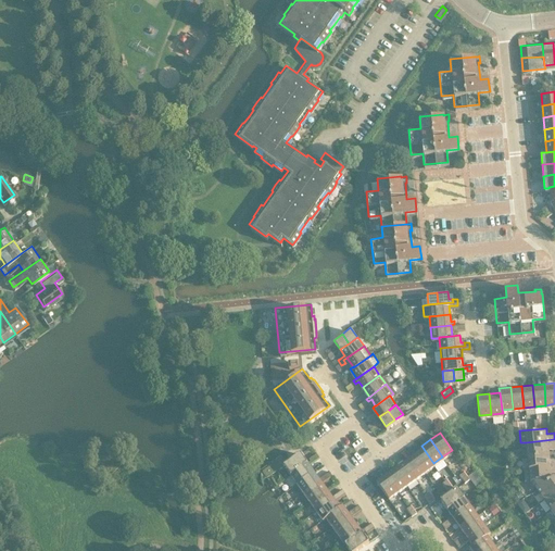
[(554,439),(526,442),(527,454),(549,452),(547,447),(554,446),(554,439)]
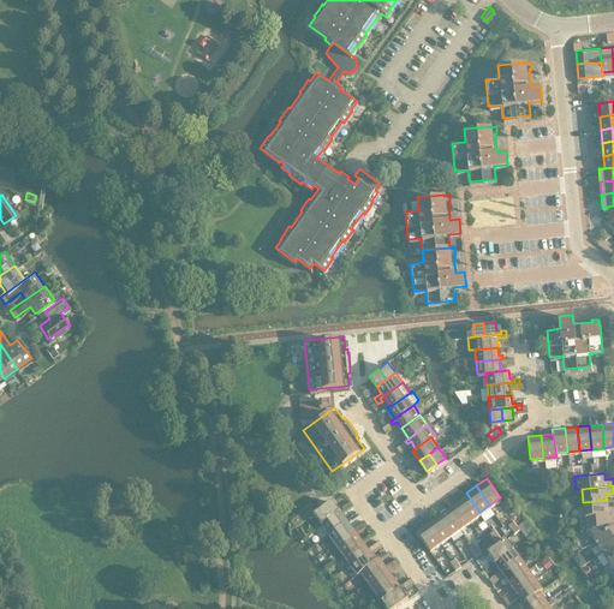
[(466,493),(455,500),(470,519),(480,512),(466,493)]
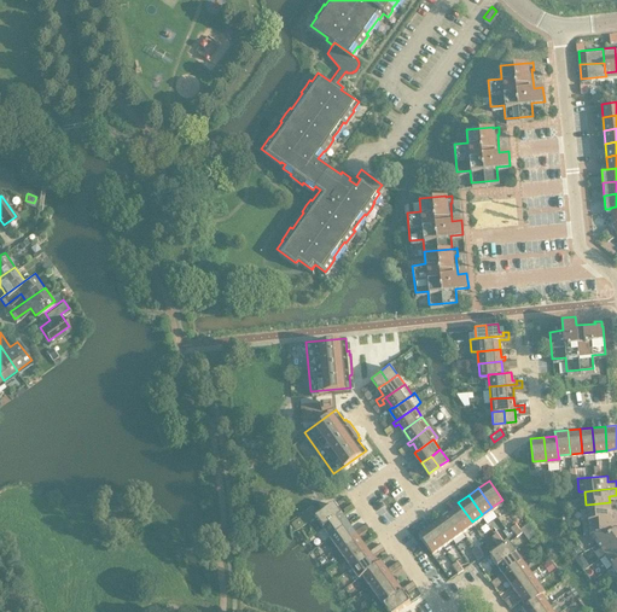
[(333,500),(324,507),(331,517),(341,511),(333,500)]
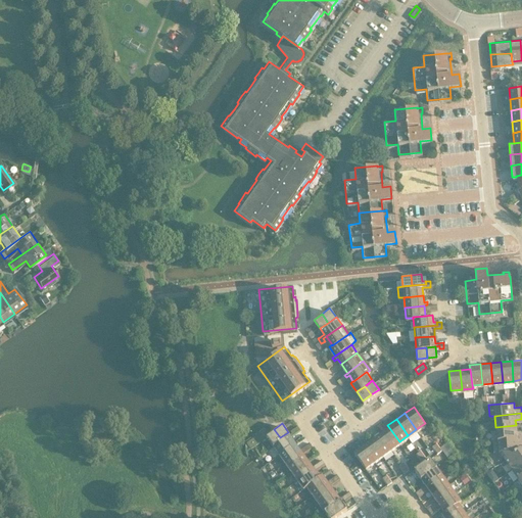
[(387,425),(379,431),(390,448),(399,441),(387,425)]
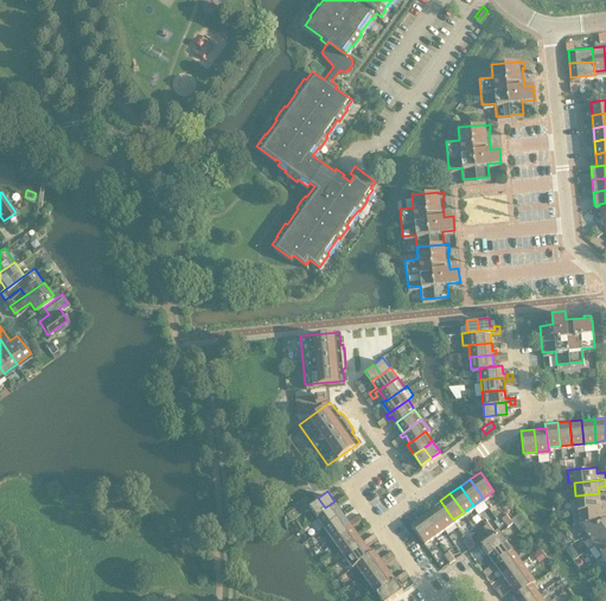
[(575,496),(576,507),(605,504),(605,497),(599,498),(599,493),(575,496)]
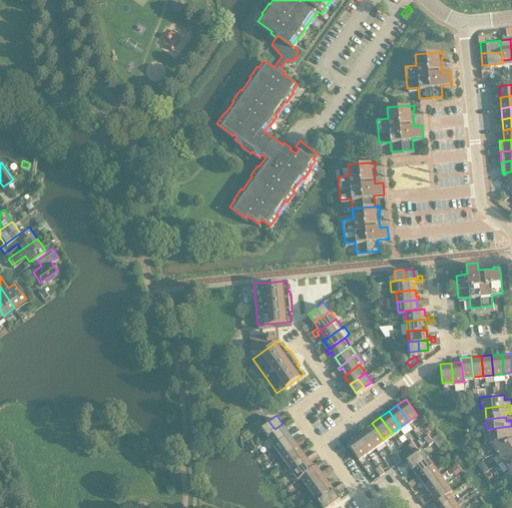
[(265,437),(267,435),(275,429),(269,421),(258,428),(265,437)]
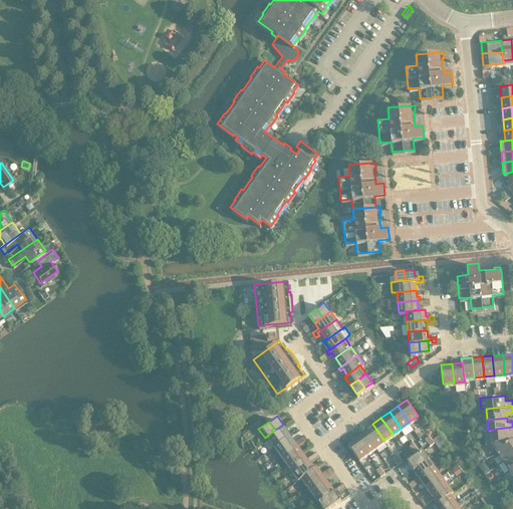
[(372,424),(364,430),(375,446),(383,440),(372,424)]
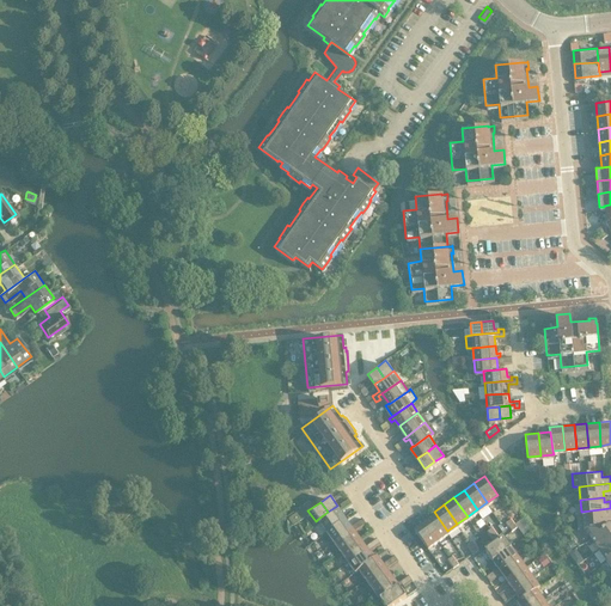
[(337,506),(328,512),(318,519),(325,528),(344,515),(337,506)]
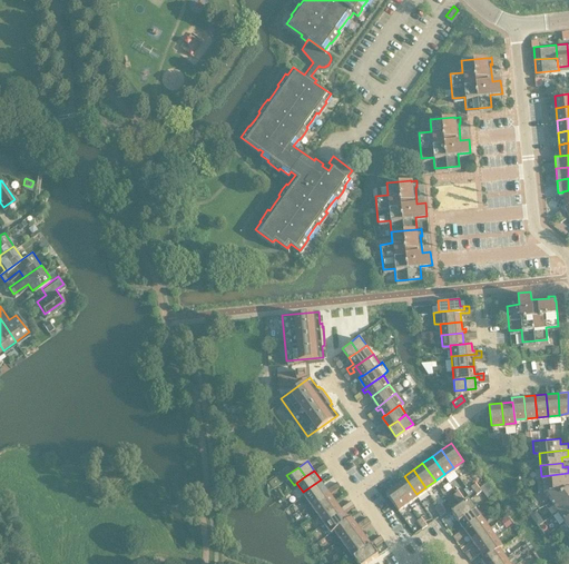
[(542,488),(550,498),(567,485),(565,486),(563,481),(568,480),(568,473),(541,476),(536,477),(537,490),(542,488)]
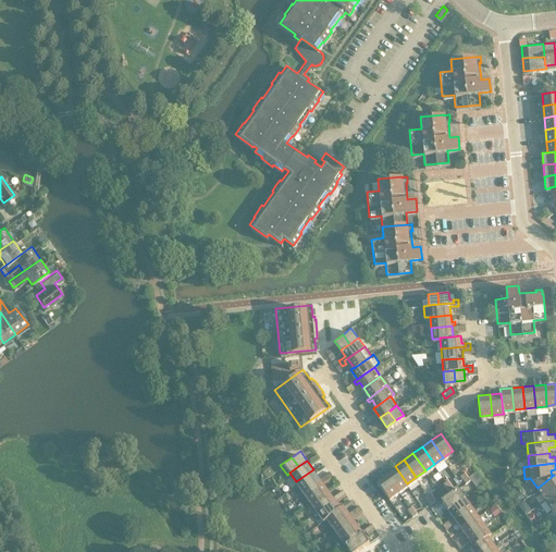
[(407,483),(395,466),(386,473),(398,490),(407,483)]
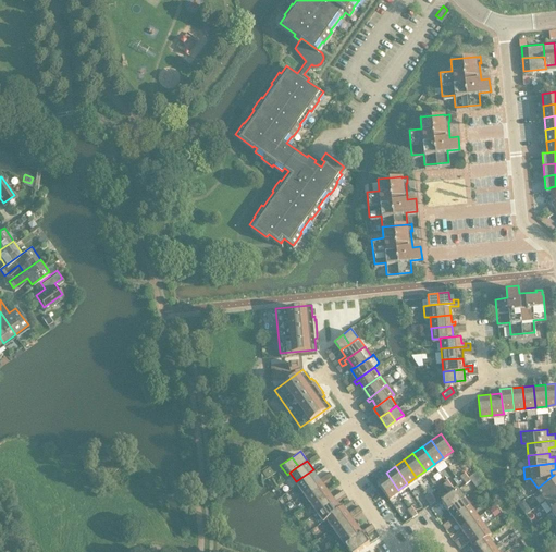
[(296,481),(303,490),(320,478),(313,469),(296,481)]
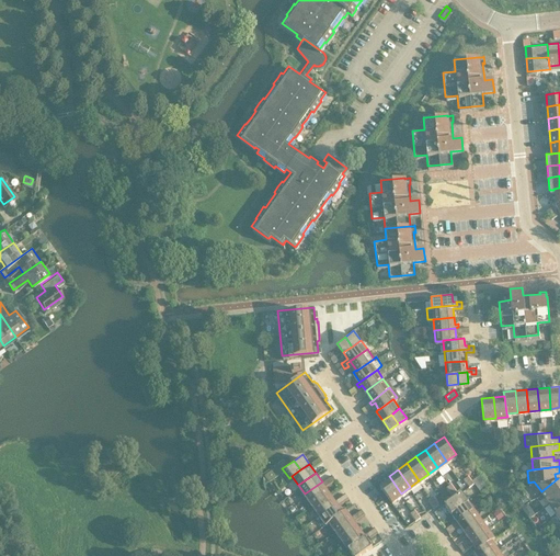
[(391,500),(401,494),(389,476),(379,483),(391,500)]
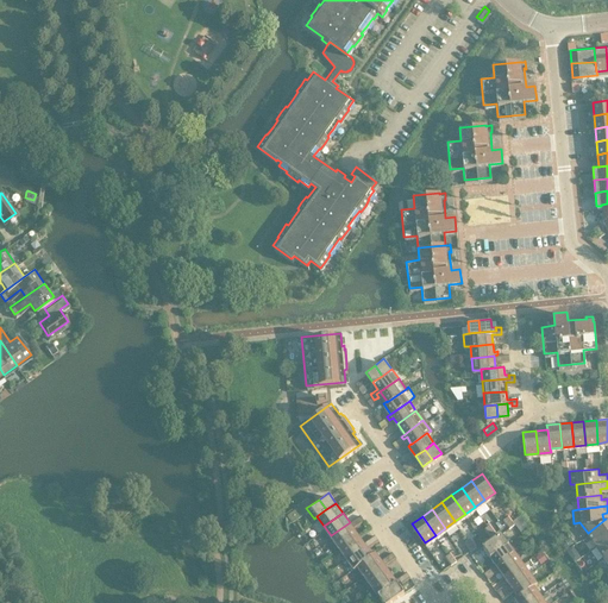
[(588,533),(595,542),(607,533),(607,521),(606,519),(588,533)]
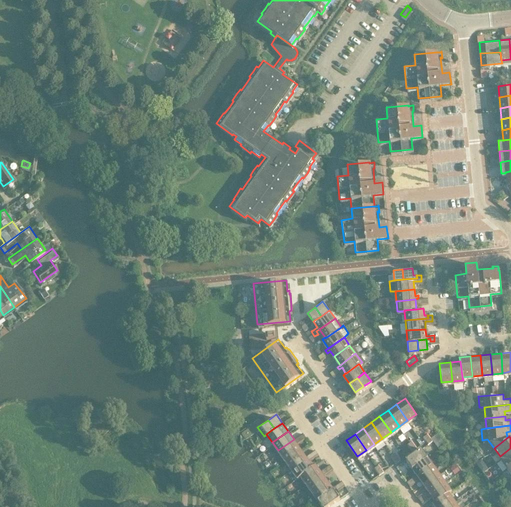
[(294,439),(278,450),(284,459),(300,448),(294,439)]
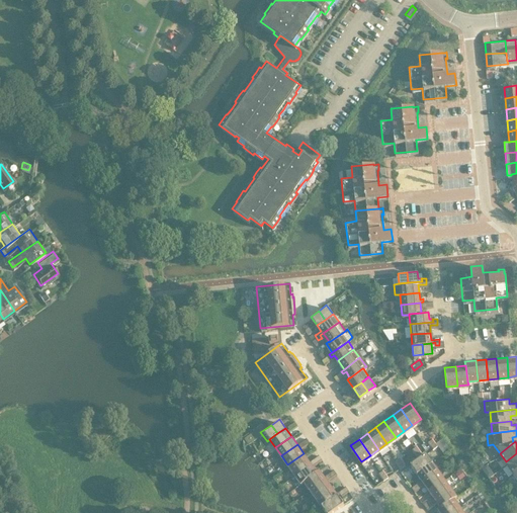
[(425,451),(417,456),(424,465),(431,459),(425,451)]
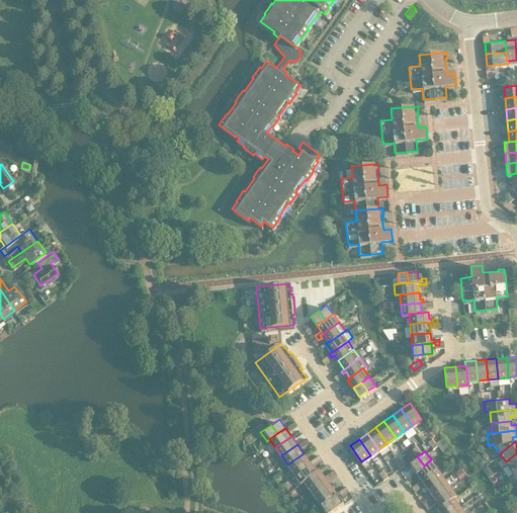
[(287,464),(293,473),(310,461),(304,453),(287,464)]
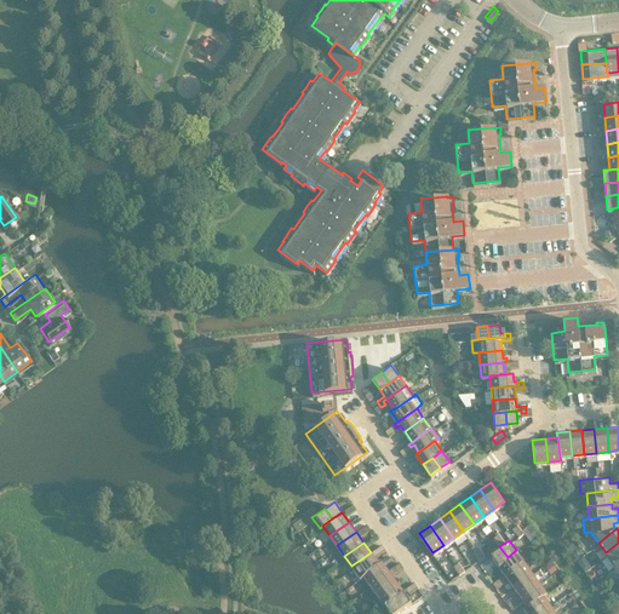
[(618,543),(606,552),(613,563),(618,558),(618,543)]
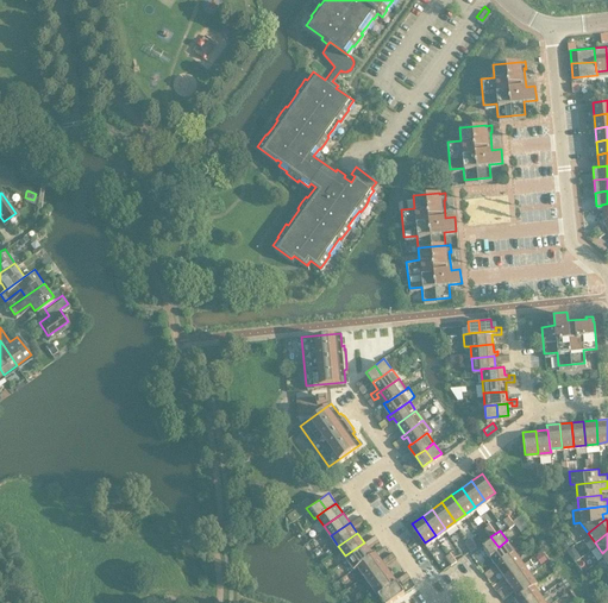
[(489,554),(499,547),(490,536),(482,544),(489,554)]
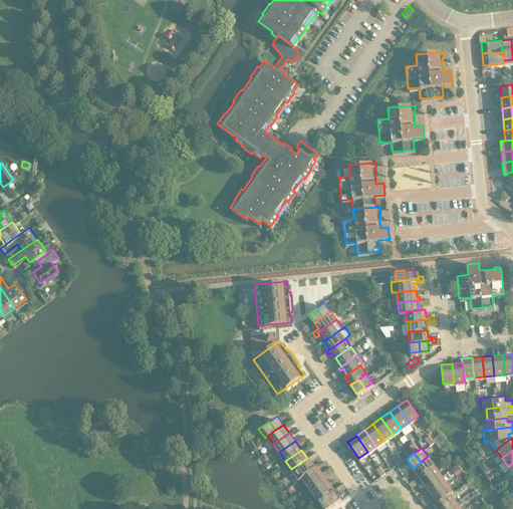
[(434,465),(428,456),(421,462),(413,468),(419,476),(434,465)]
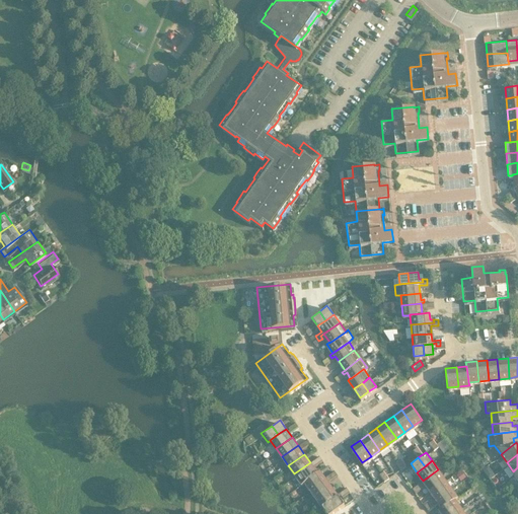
[(300,483),(303,481),(303,480),(316,470),(310,462),(294,473),(300,483)]
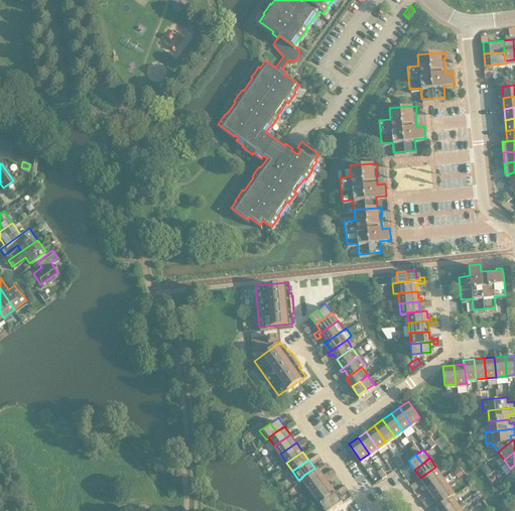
[(301,478),(307,486),(324,474),(317,466),(314,468),(301,477),(301,478)]
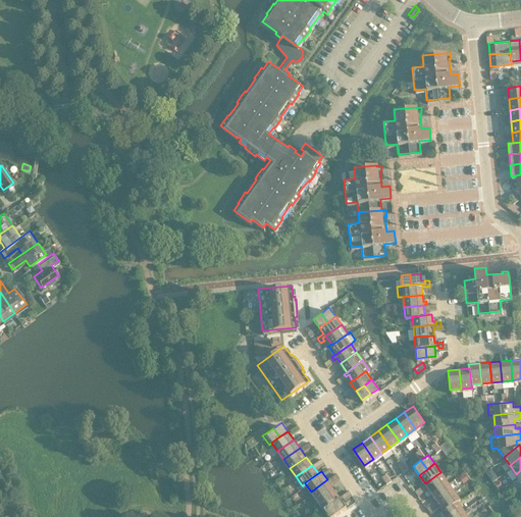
[(431,492),(447,480),(440,472),(425,483),(431,492)]
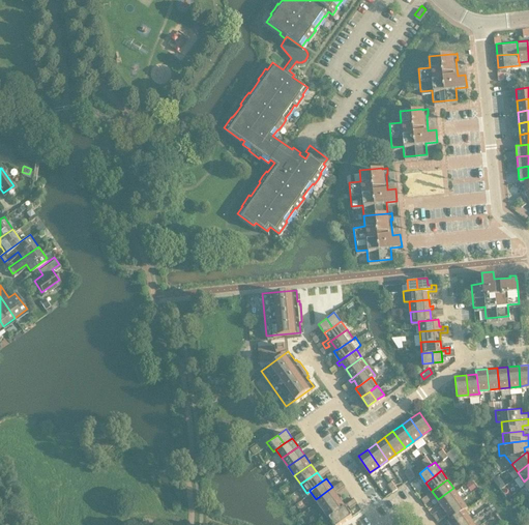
[(332,487),(316,499),(322,507),(339,496),(332,487)]
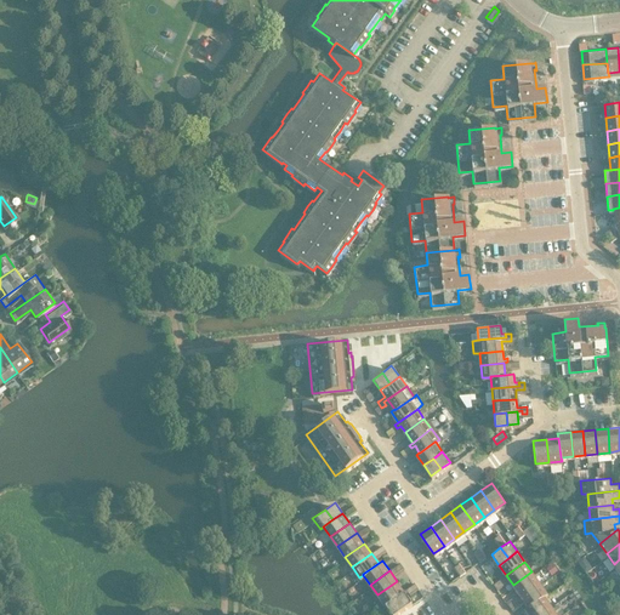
[(539,581),(532,571),(513,585),(521,594),(539,581)]
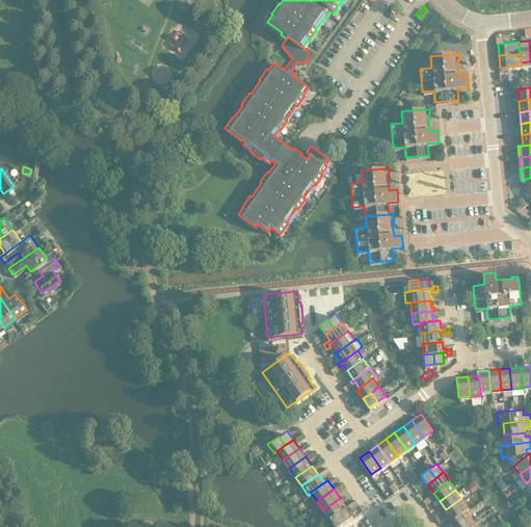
[(323,509),(329,518),(338,512),(346,506),(340,498),(323,509)]
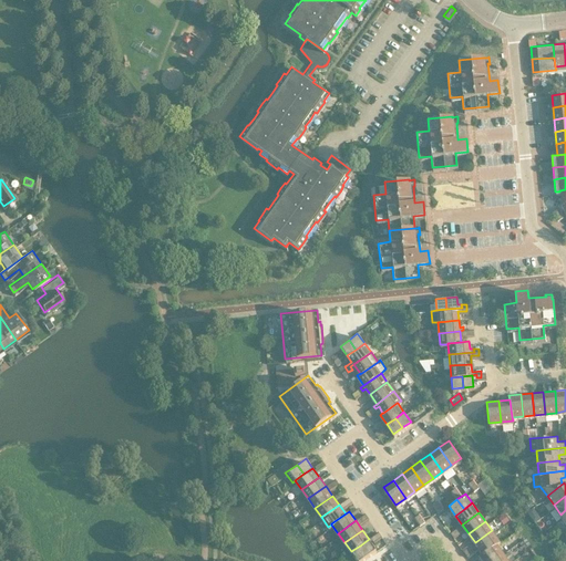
[(492,530),(475,542),(472,546),(474,548),(476,546),(481,551),(482,552),(495,542),(496,542),(498,540),(492,530)]
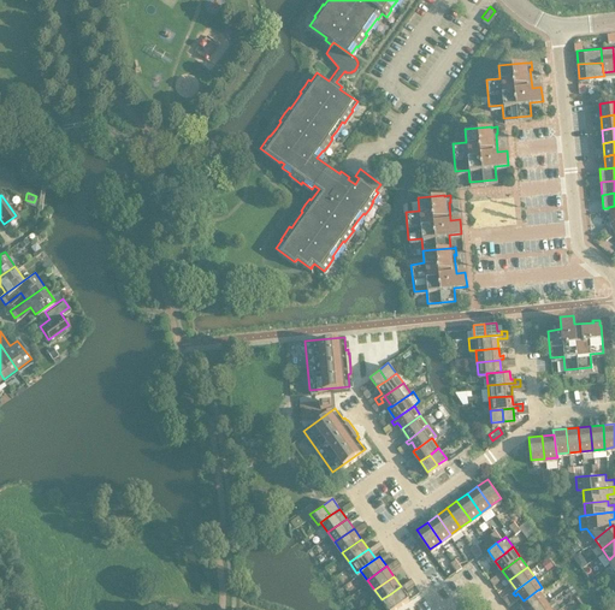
[(401,586),(391,593),(398,603),(408,597),(401,586)]
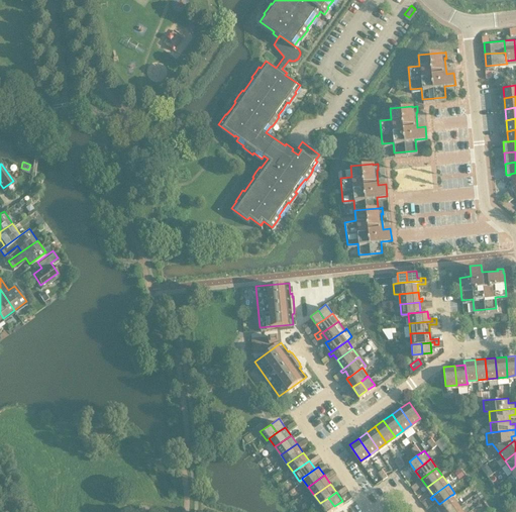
[(439,504),(438,503),(435,506),(440,511),(444,511),(457,503),(452,495),(451,495),(439,504)]
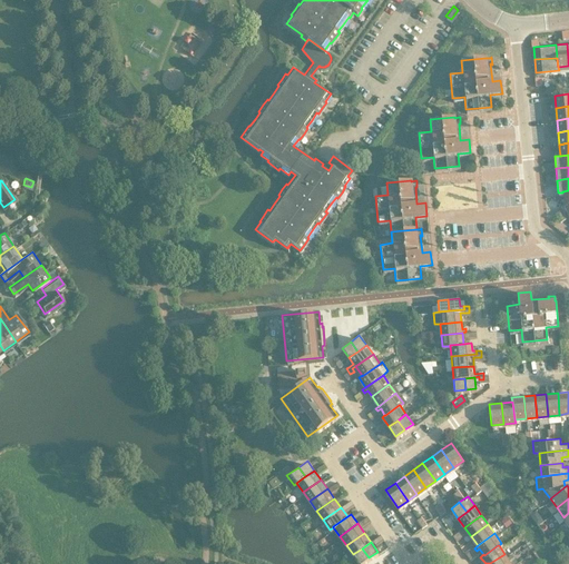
[(360,563),(369,557),(362,548),(353,554),(360,563)]
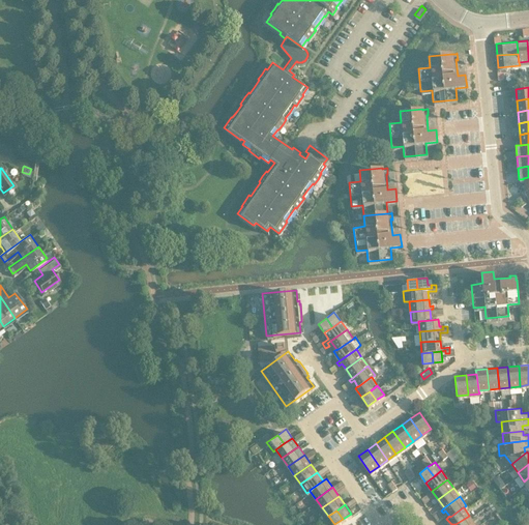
[(474,524),(475,524),(469,516),(456,524),(474,524)]
